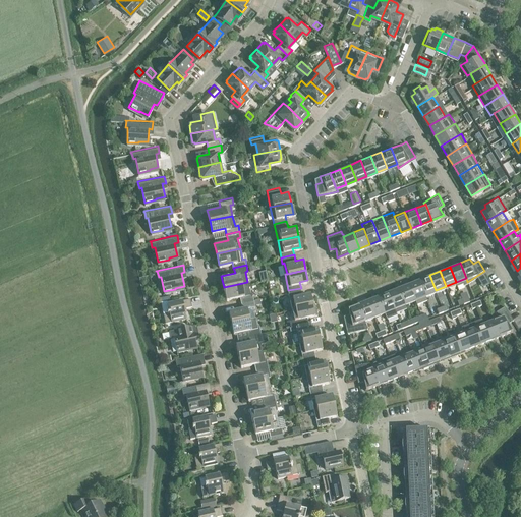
[(425,294),(436,290),(429,275),(419,279),(425,294)]
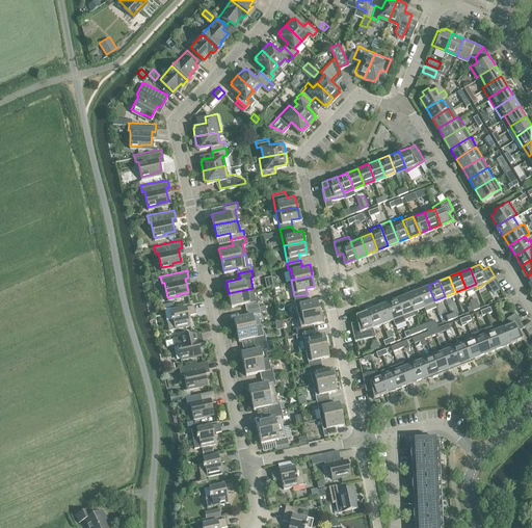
[(435,305),(434,300),(428,285),(418,289),(424,305),(425,309),(435,305)]
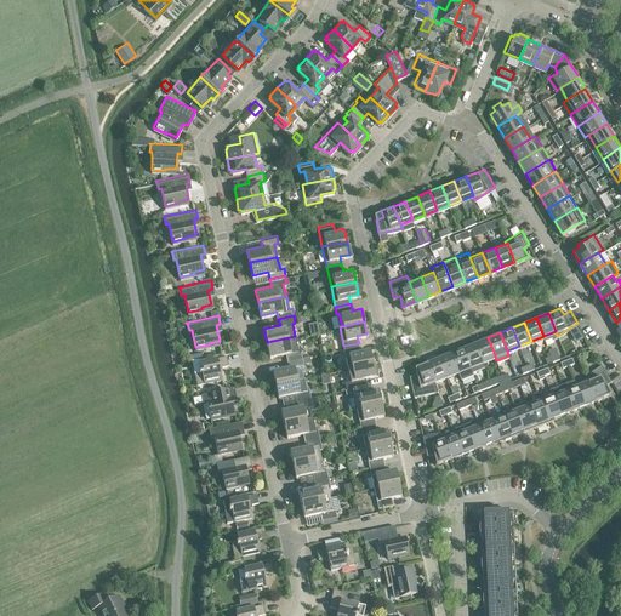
[(285,352),(288,359),(302,355),(301,348),(297,348),(295,336),(267,342),(269,355),(285,352)]
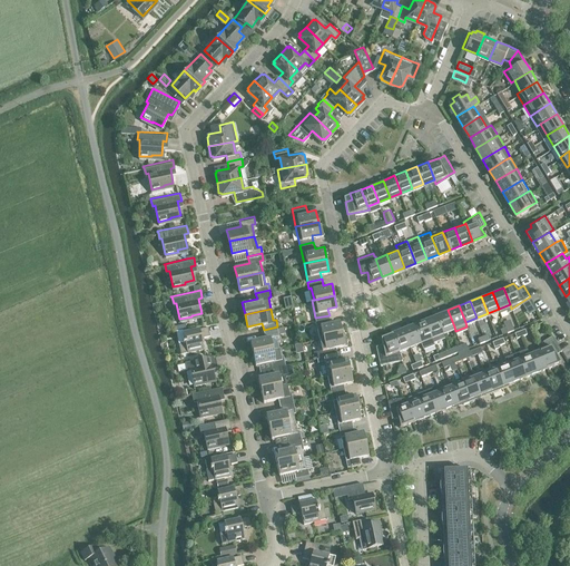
[(443,331),(454,327),(448,310),(436,314),(443,331)]
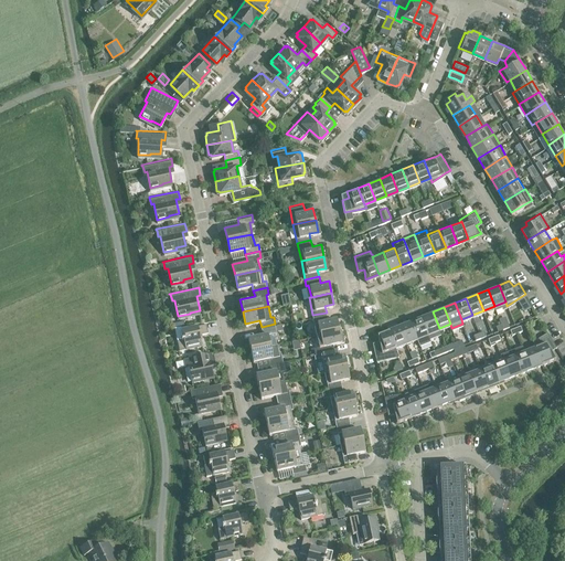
[(433,311),(420,316),(428,332),(429,337),(441,332),(439,328),(433,311)]
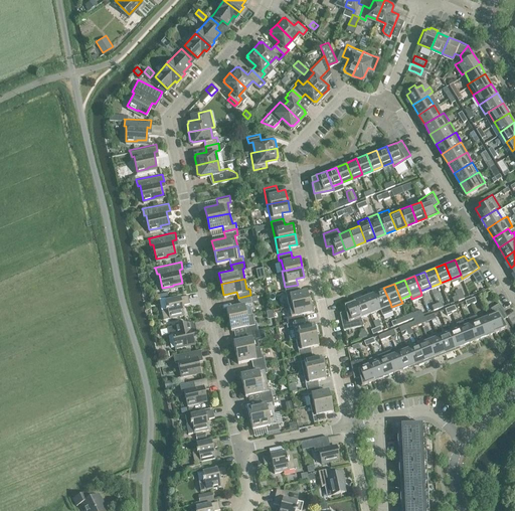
[(289,304),(291,303),(309,299),(307,289),(299,290),(298,285),(285,287),(289,304)]
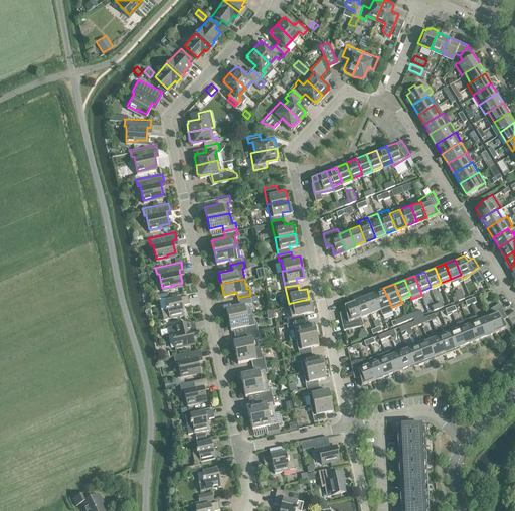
[(380,307),(390,303),(383,288),(373,292),(380,307)]
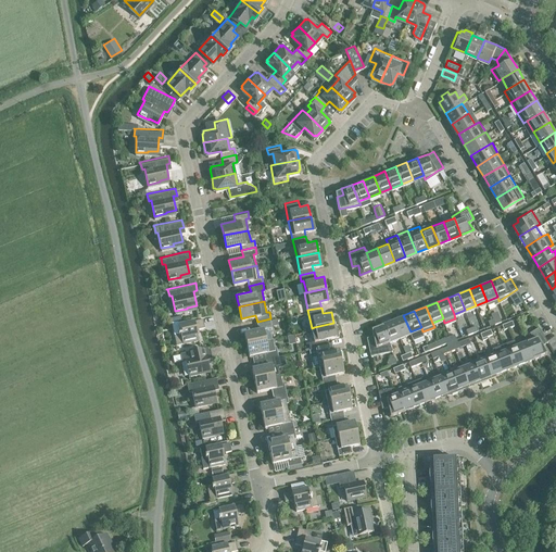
[(400,336),(411,331),(403,315),(392,320),(400,336)]
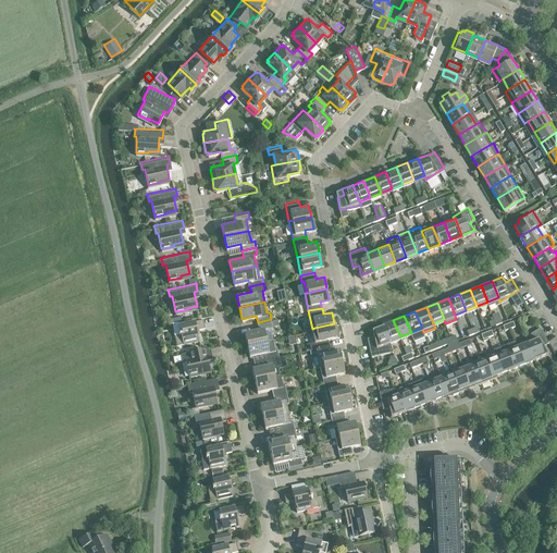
[(196,328),(205,326),(203,317),(195,319),(178,322),(181,331),(178,331),(178,333),(175,334),(177,343),(199,339),(196,328)]
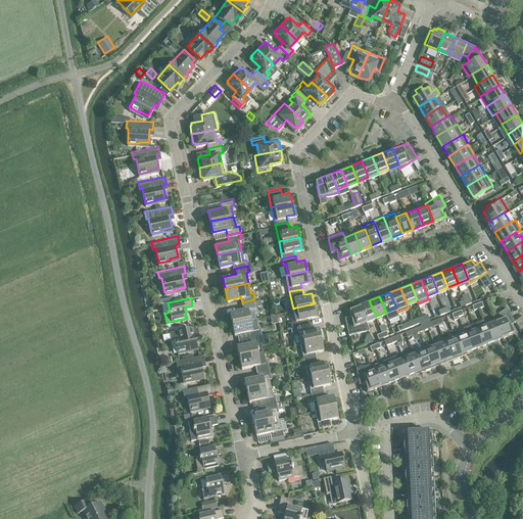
[(230,311),(232,322),(255,317),(253,307),(255,305),(255,304),(254,299),(242,302),(243,308),(230,311)]
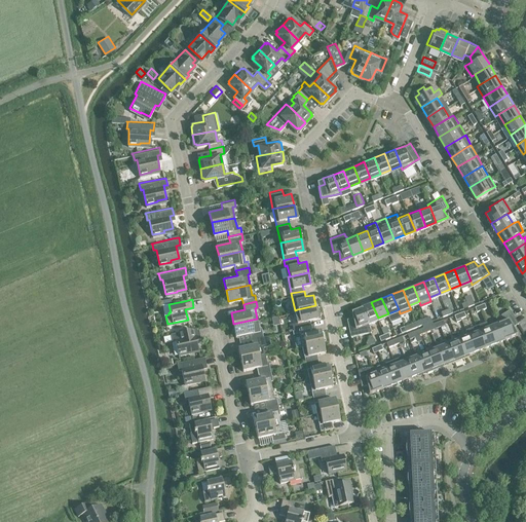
[(368,322),(378,318),(371,302),(361,306),(368,322)]
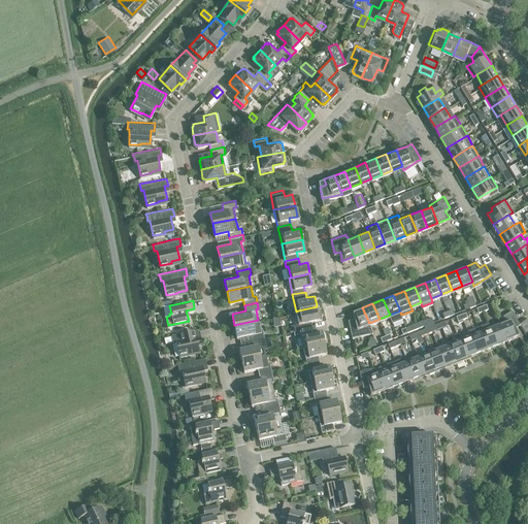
[(299,328),(312,326),(311,320),(319,318),(317,306),(298,310),(300,322),(298,322),(299,328)]
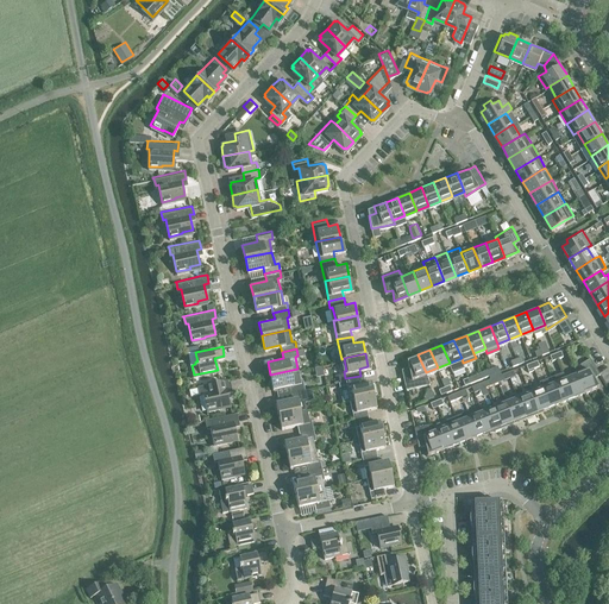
[(408,365),(402,367),(406,387),(429,382),(426,372),(418,354),(407,358),(408,365)]
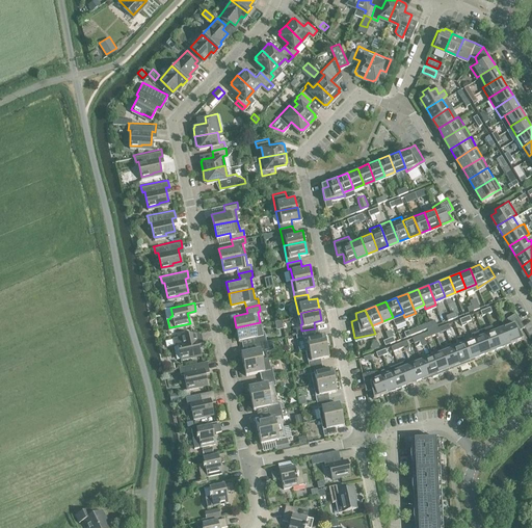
[(524,325),(517,314),(515,311),(507,316),(509,319),(503,323),(504,325),(504,324),(510,341),(523,336),(519,328),(524,325)]
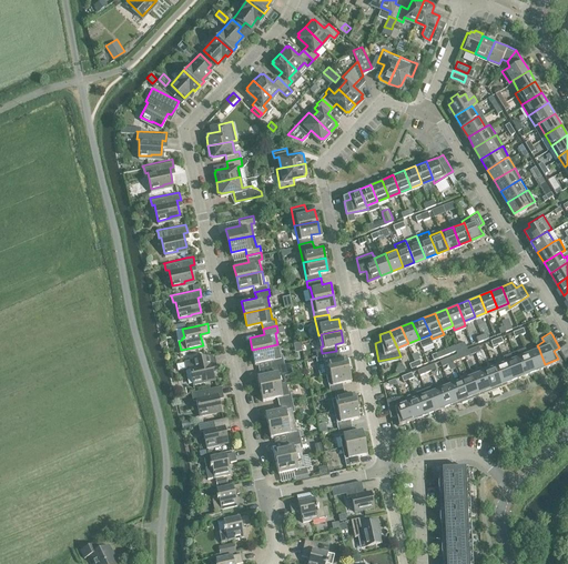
[(271,365),(284,362),(282,351),(280,351),(277,344),(252,350),(254,362),(269,359),(271,365)]
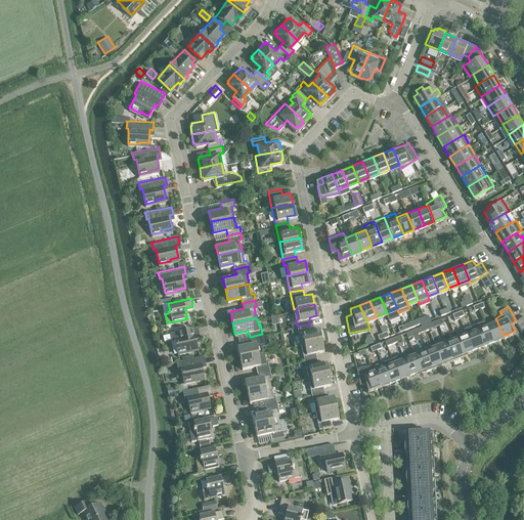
[(482,344),(493,340),(486,323),(484,318),(474,322),(482,344)]
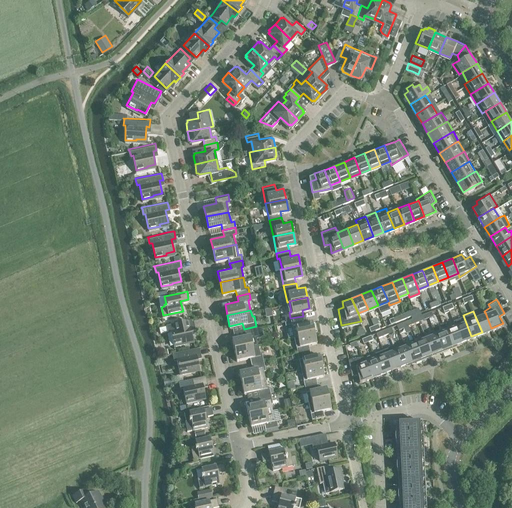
[(475,316),(482,332),(491,328),(485,312),(485,313),(475,316)]
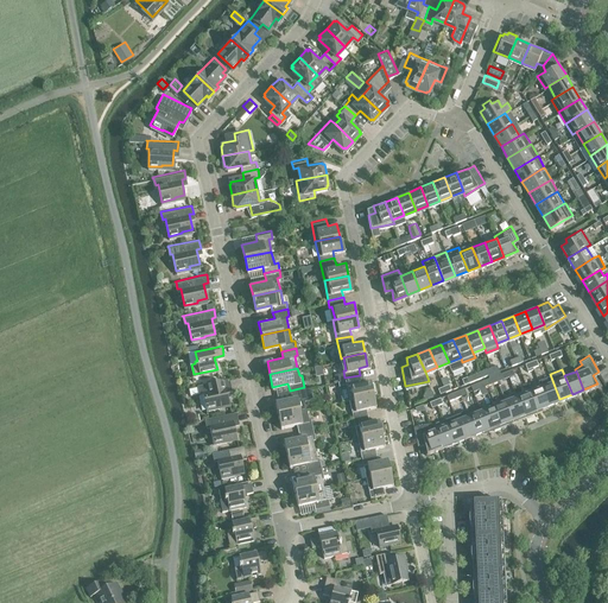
[(540,385),(548,404),(559,399),(550,374),(538,379),(540,385)]
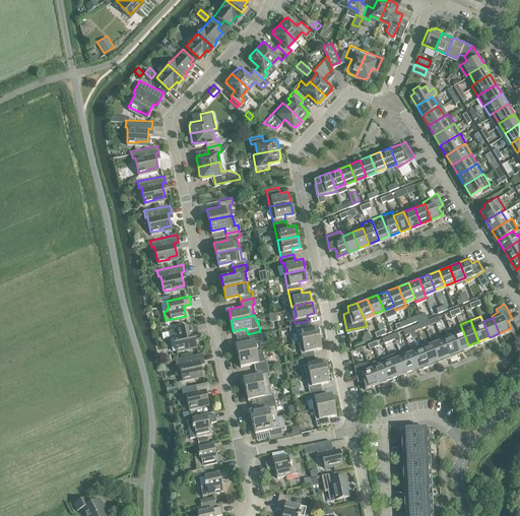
[(308,321),(295,323),(299,340),(319,335),(317,325),(309,326),(308,321)]
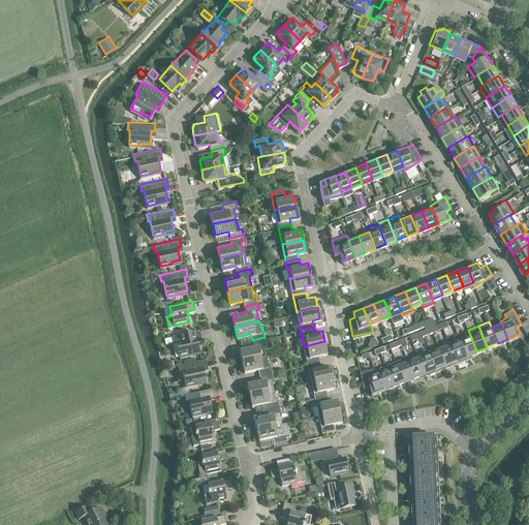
[(196,336),(200,335),(198,328),(172,334),(174,341),(176,340),(179,356),(191,352),(190,351),(199,349),(196,336)]
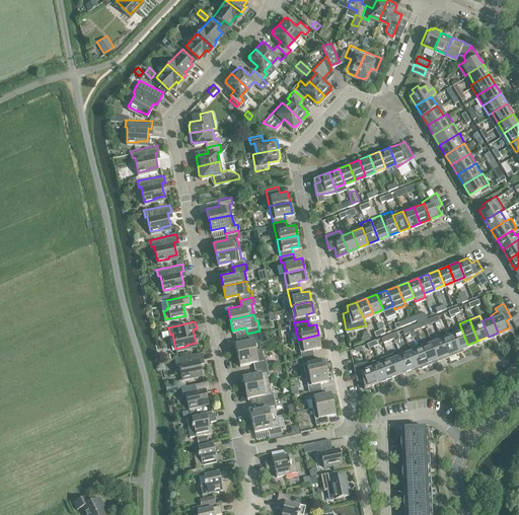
[(451,333),(457,349),(467,345),(461,328),(451,333)]
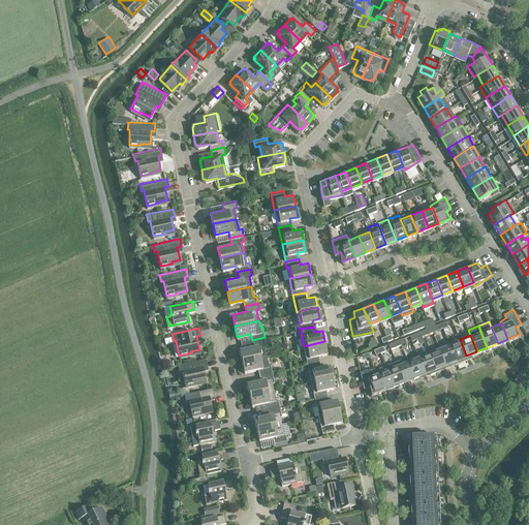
[(265,337),(252,340),(253,345),(240,348),(242,360),(266,354),(265,347),(267,346),(265,337)]
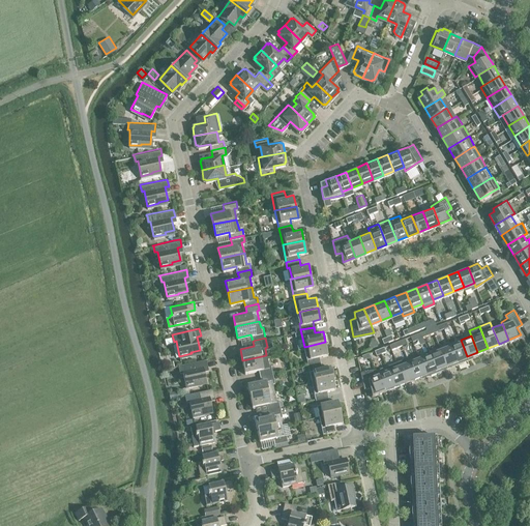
[(450,344),(458,361),(464,359),(464,357),(467,356),(461,340),(450,344)]
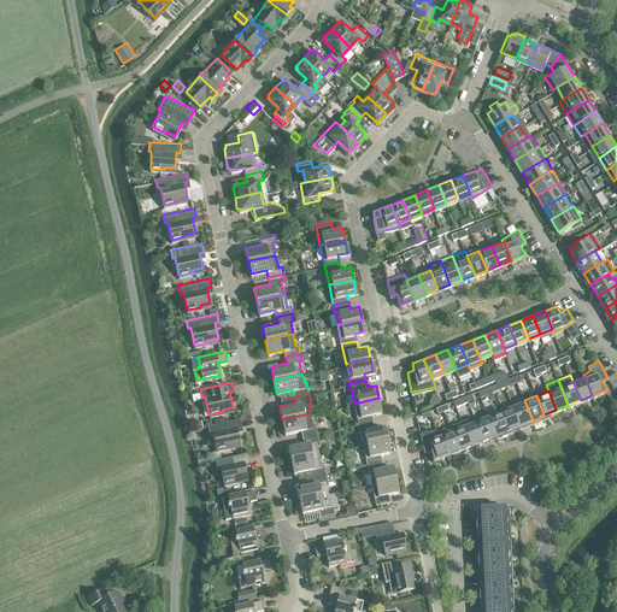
[(359,423),(374,419),(372,413),(382,411),(378,398),(354,404),(359,423)]
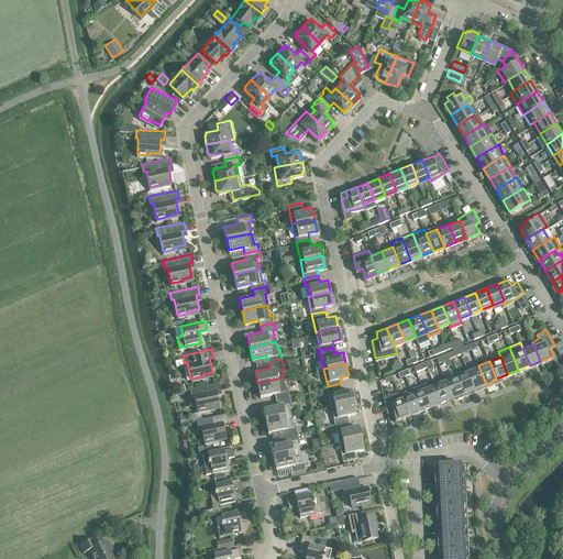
[(467,370),(474,387),(478,385),(479,387),(486,384),(478,365),(467,370)]
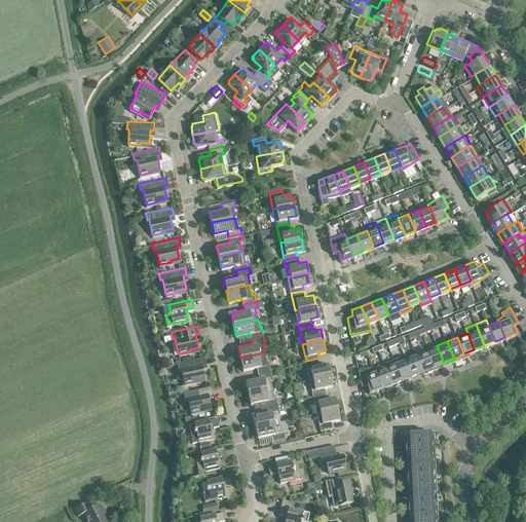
[(443,362),(437,345),(426,349),(434,367),(440,365),(439,364),(443,362)]
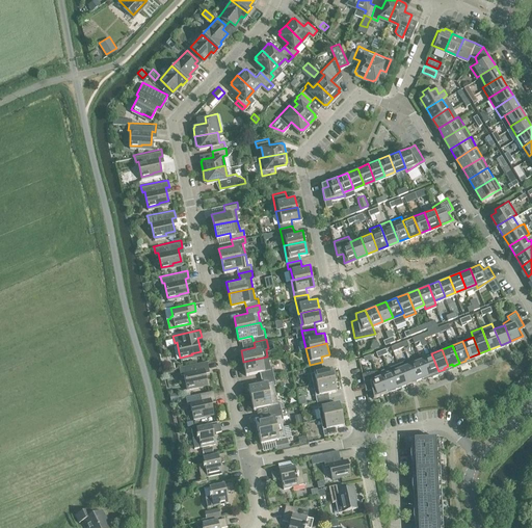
[(421,358),(427,374),(431,372),(431,374),(439,371),(431,353),(421,358)]
